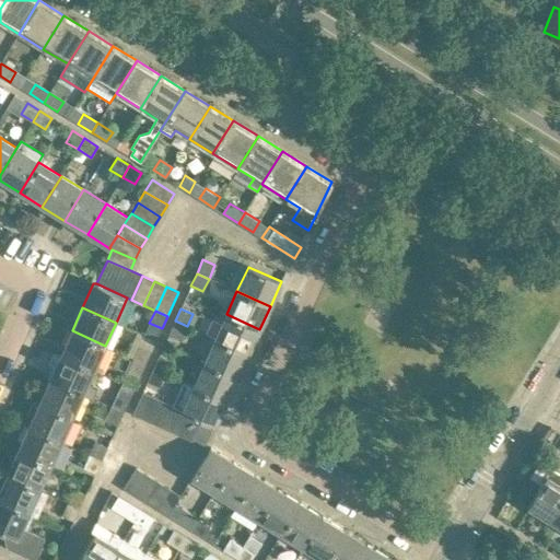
[(248,353),(259,329),(226,314),(222,324),(212,319),(206,335),(216,339),(248,353)]
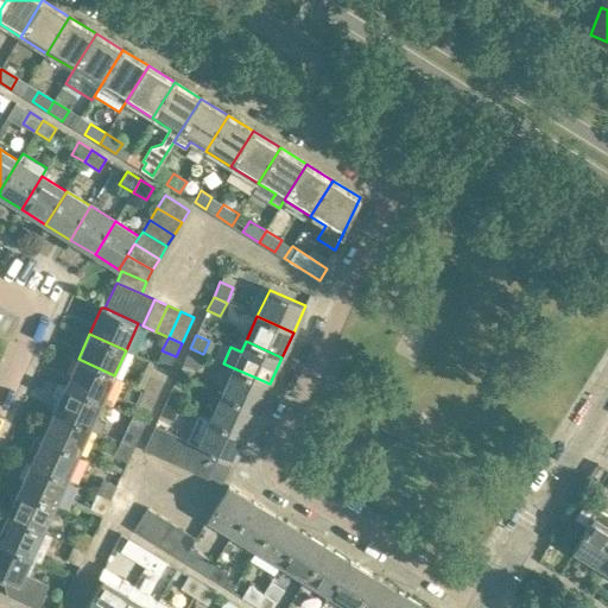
[(190,348),(183,363),(196,369),(203,354),(190,348)]
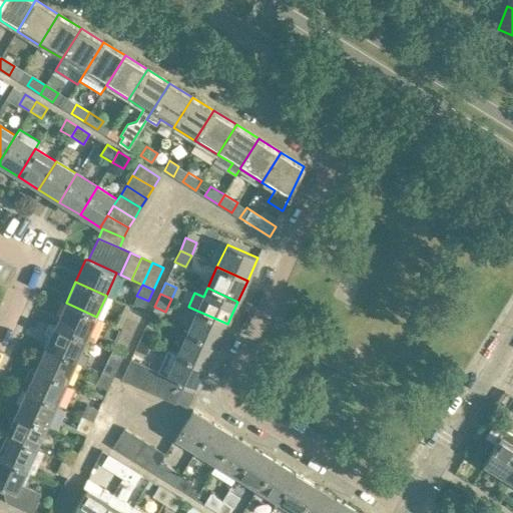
[(86,339),(96,317),(66,303),(56,325),(86,339)]
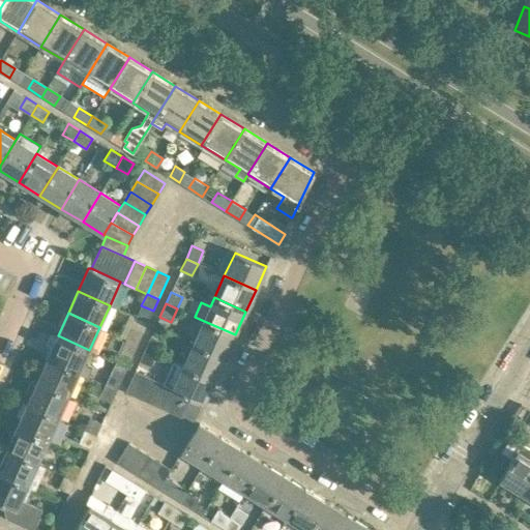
[(226,357),(235,335),(235,334),(204,321),(194,343),(226,357)]
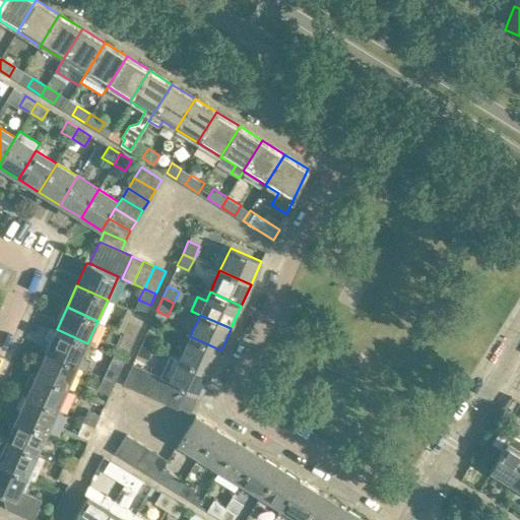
[(129,321),(124,333),(135,338),(140,326),(129,321)]
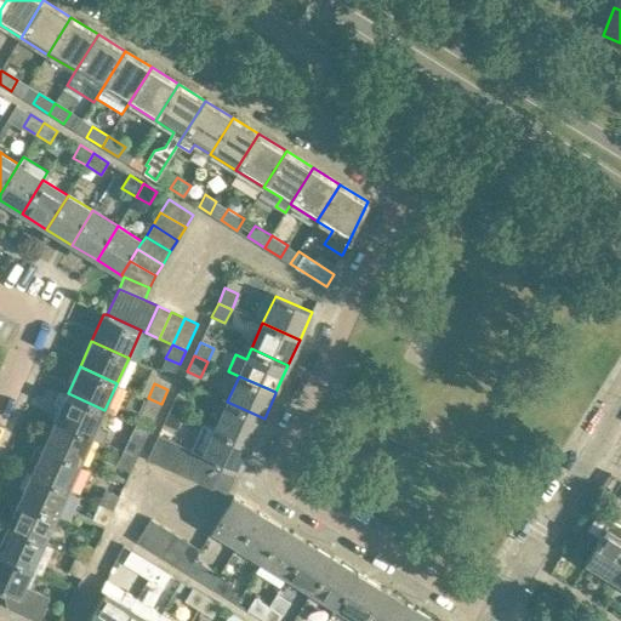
[(60,393),(53,405),(60,410),(56,420),(92,437),(103,442),(108,431),(97,427),(104,410),(68,393),(67,394),(60,393)]
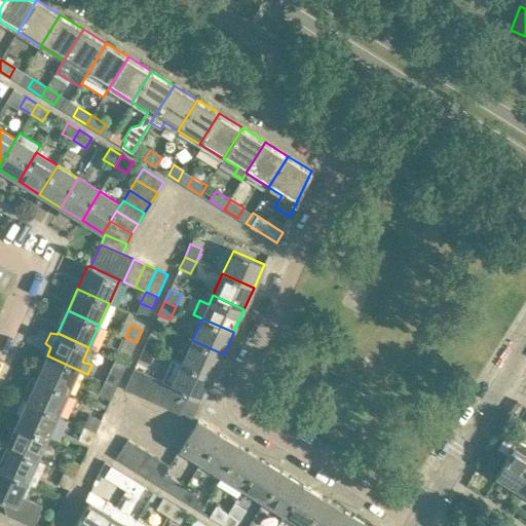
[(149,334),(144,345),(155,350),(161,339),(149,334)]
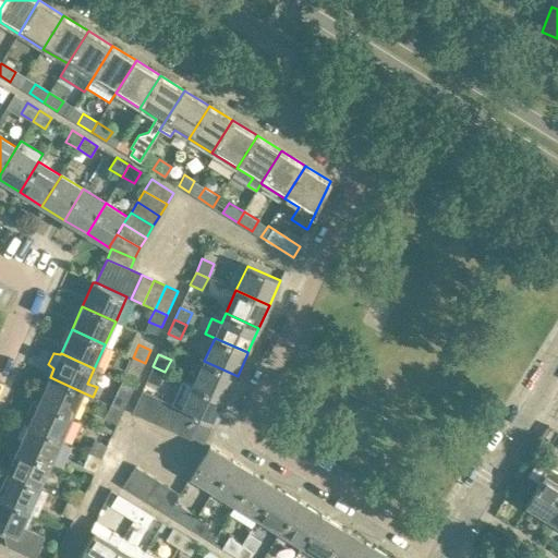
[(133,358),(126,371),(138,376),(145,363),(133,358)]
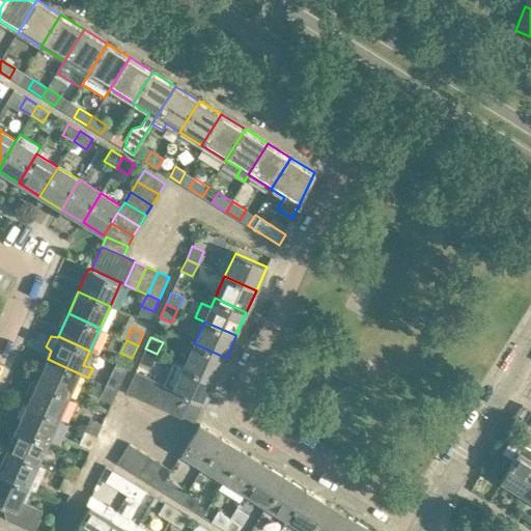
[(215,381),(226,358),(194,343),(184,366),(215,381)]
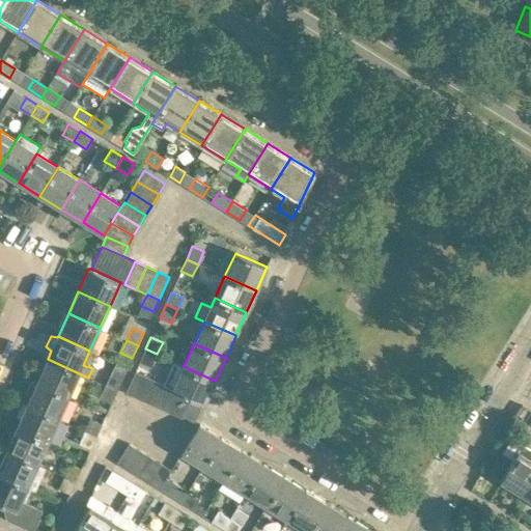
[(145,348),(140,362),(151,367),(157,354),(145,348)]
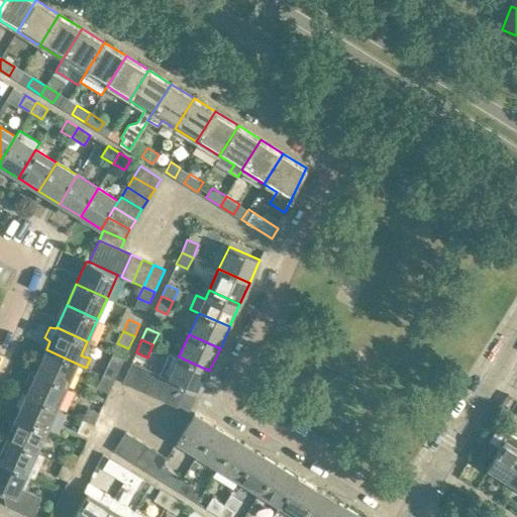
[(67,386),(77,364),(46,349),(36,372),(67,386)]
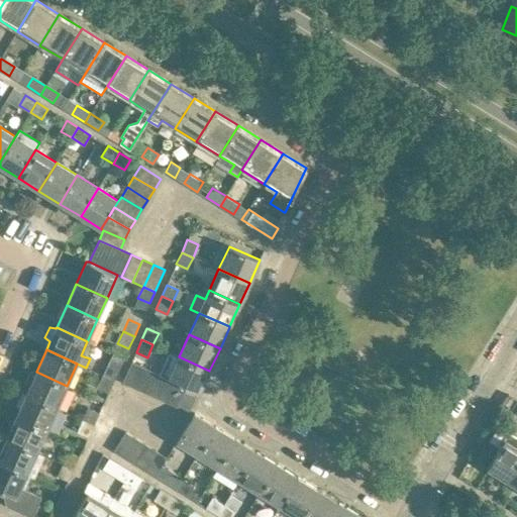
[(186,387),(197,393),(199,394),(209,371),(179,356),(169,352),(159,375),(165,377),(176,383),(186,387)]
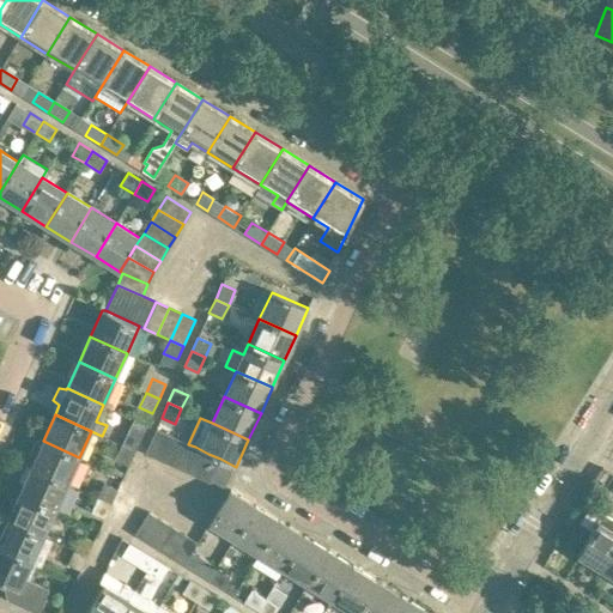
[(133,419),(122,445),(135,451),(137,449),(147,425),(133,419)]
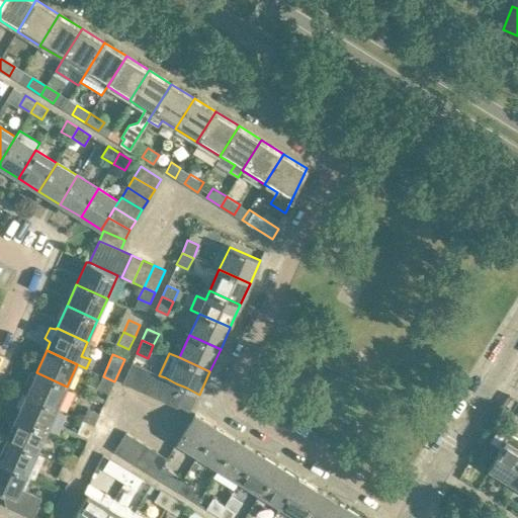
[(132,363),(122,383),(134,389),(143,368),(132,363)]
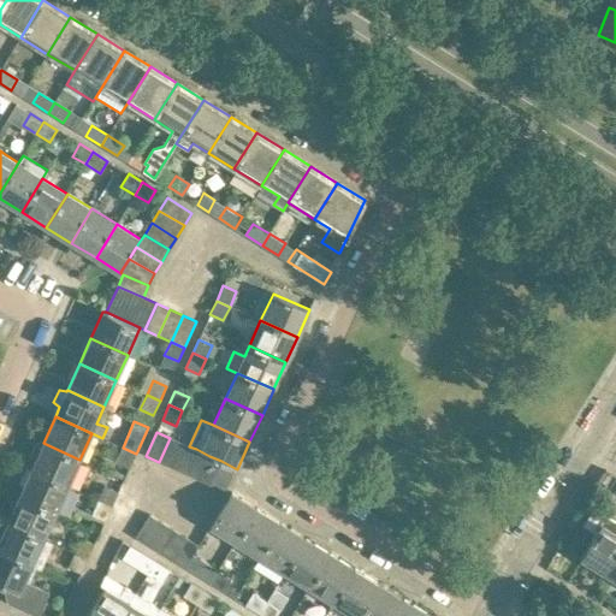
[(159,462),(172,468),(183,444),(170,438),(159,462)]
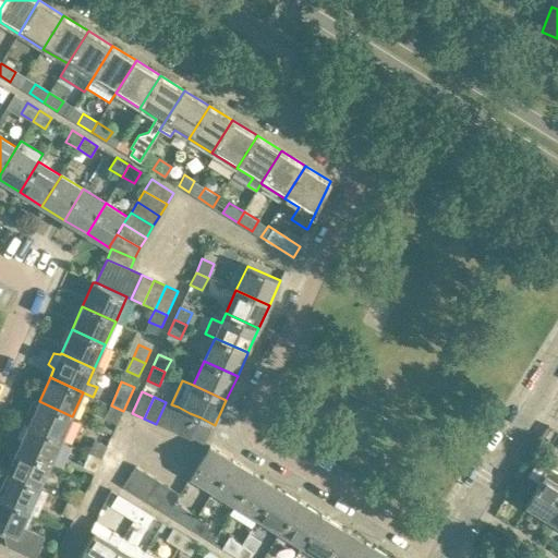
[(61,440),(72,416),(39,401),(33,401),(32,401),(27,412),(33,416),(28,425),(61,440)]
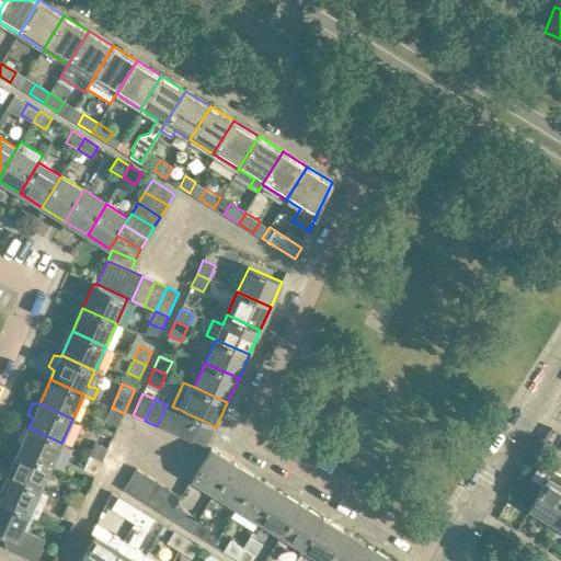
[(157,426),(168,431),(179,409),(172,407),(167,404),(157,426)]
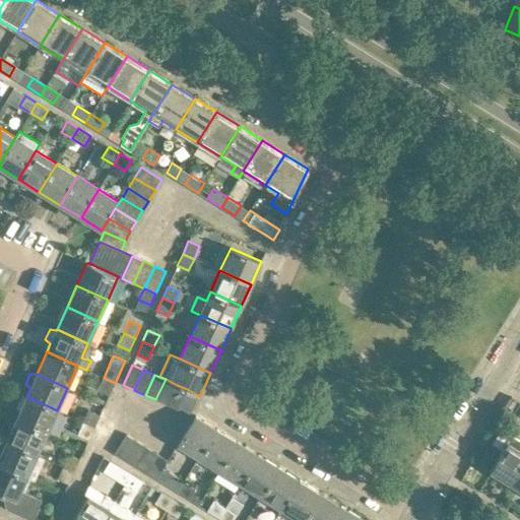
[(109,395),(115,383),(104,378),(98,390),(109,395)]
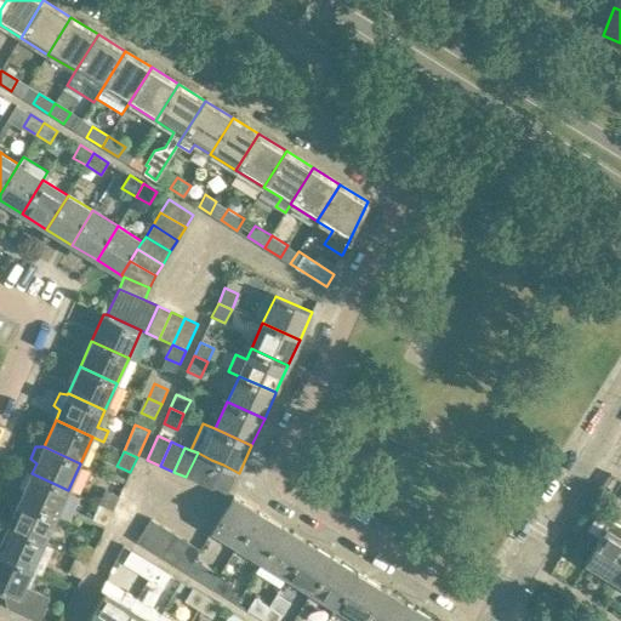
[(211,460),(198,453),(186,477),(199,483),(211,460)]
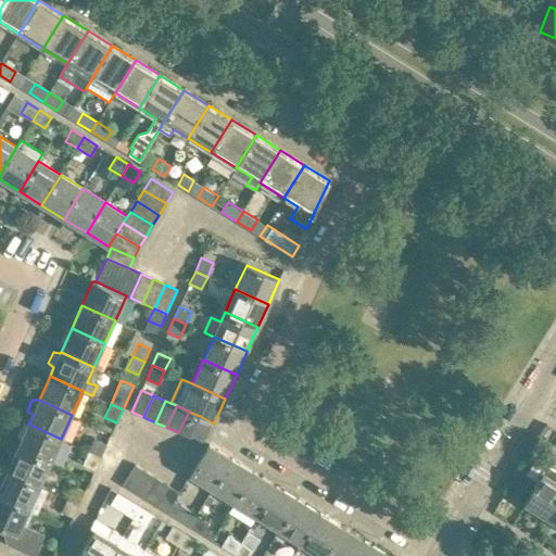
[(190,438),(200,416),(189,412),(178,432),(190,438)]
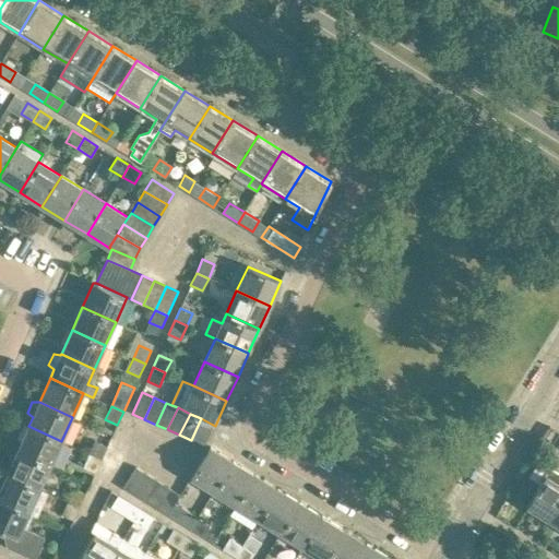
[(213,425),(201,418),(191,440),(203,445),(213,425)]
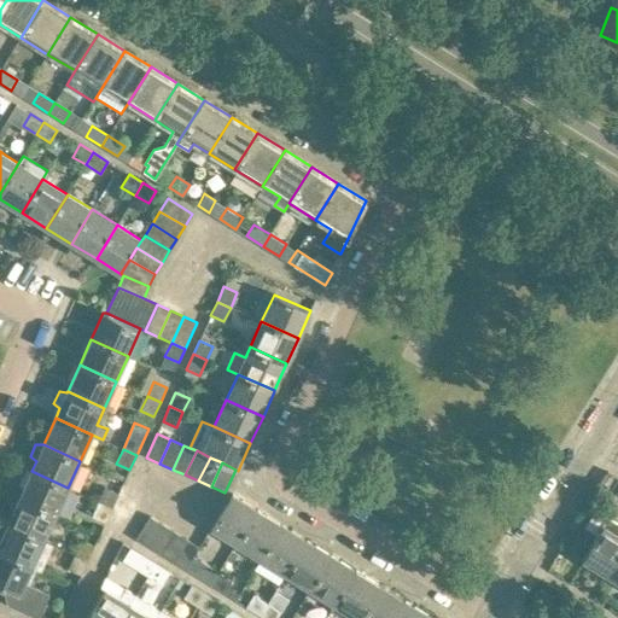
[(57,514),(68,488),(31,471),(19,497),(57,514)]
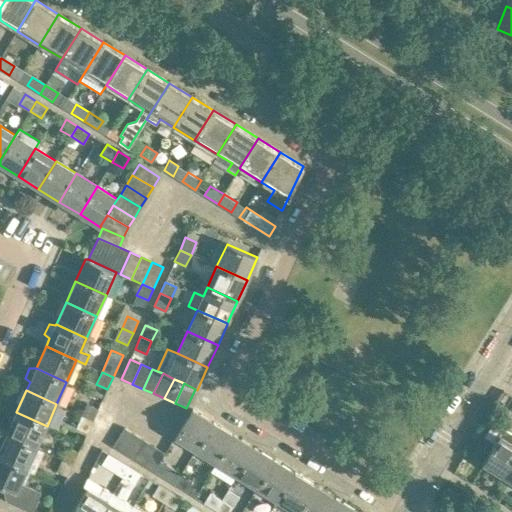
[(87,404),(82,415),(93,420),(98,409),(87,404)]
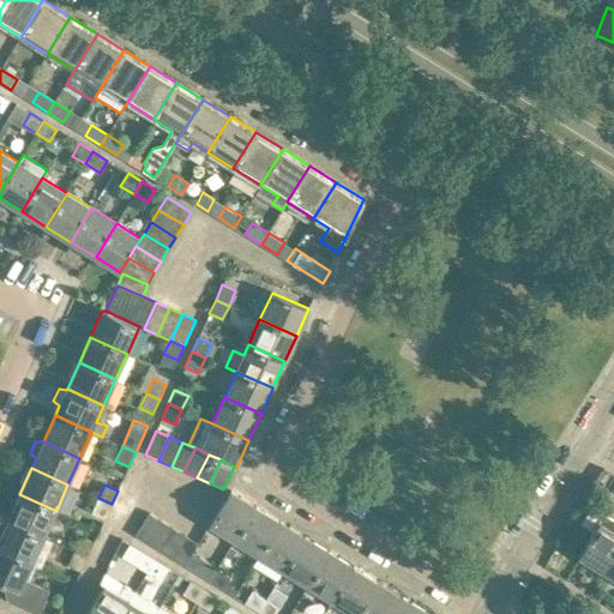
[(597,485),(590,494),(599,500),(605,489),(597,485)]
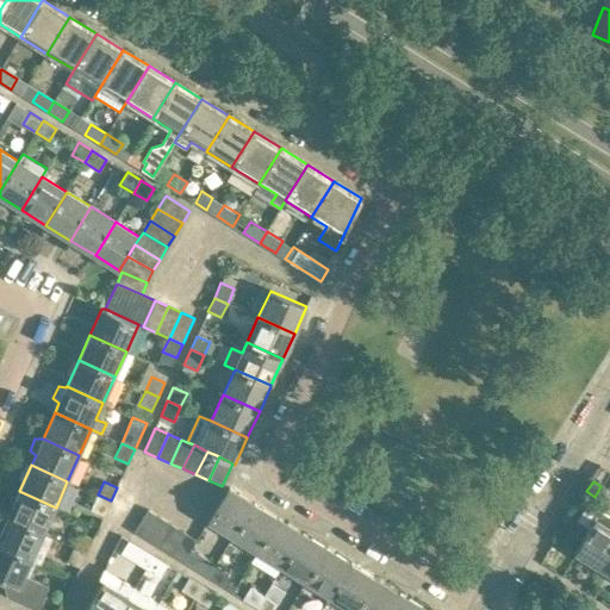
[(254,503),(229,487),(228,490),(209,522),(232,536),(254,503)]
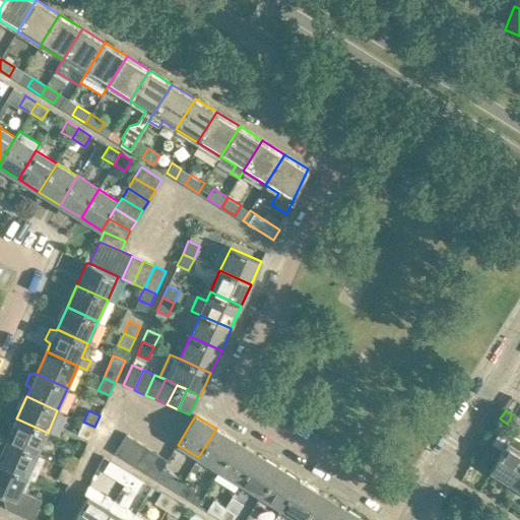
[(38,455),(48,433),(16,418),(6,441),(38,455)]
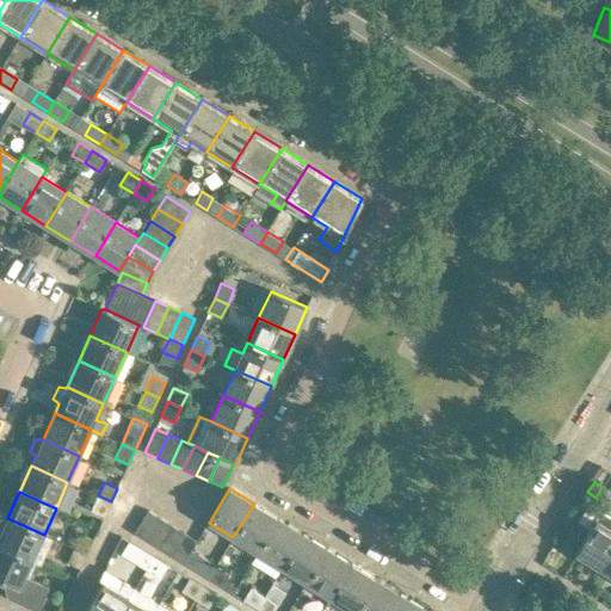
[(104,517),(111,501),(98,495),(91,511),(104,517)]
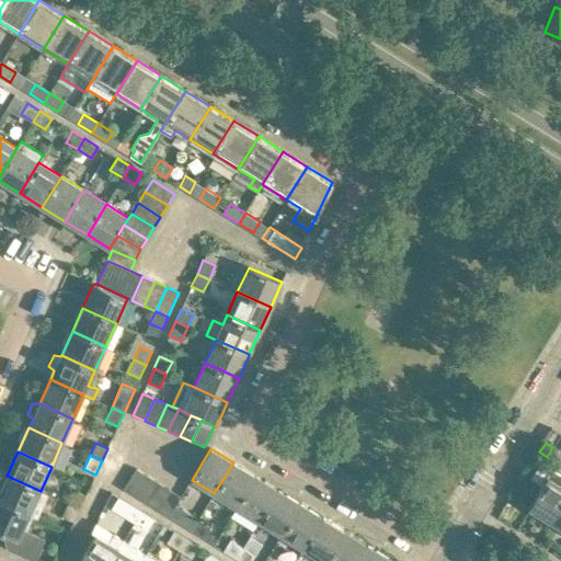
[(214,493),(237,507),(255,476),(233,462),(214,493)]
